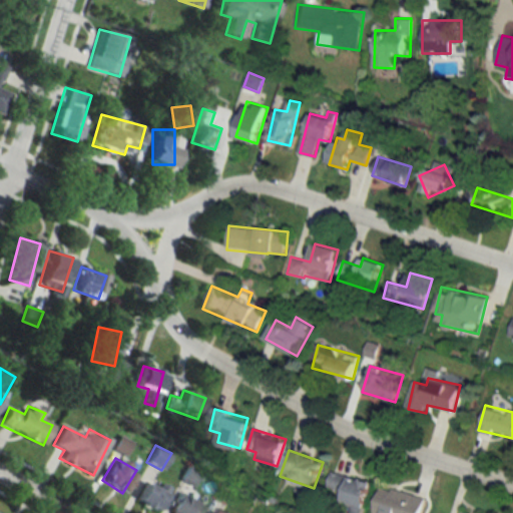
[(363,512),(371,481),(332,472),(327,491),(343,495),(342,502),(351,505),(349,512),(363,512)]
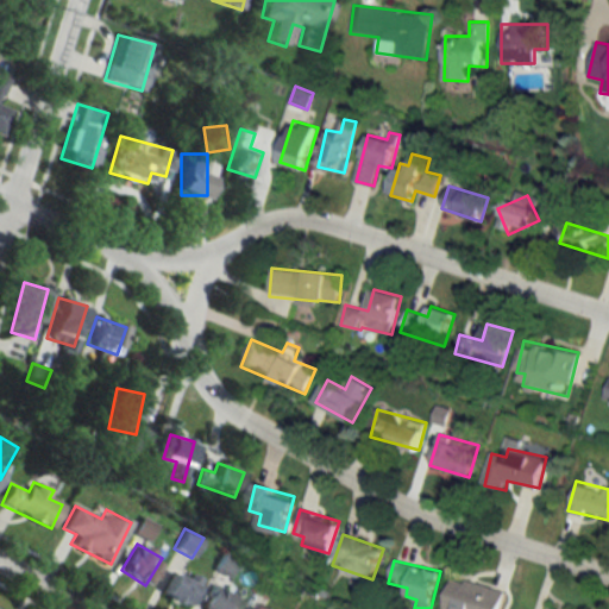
[(199,582),(174,569),(162,596),(186,608),(199,582)]
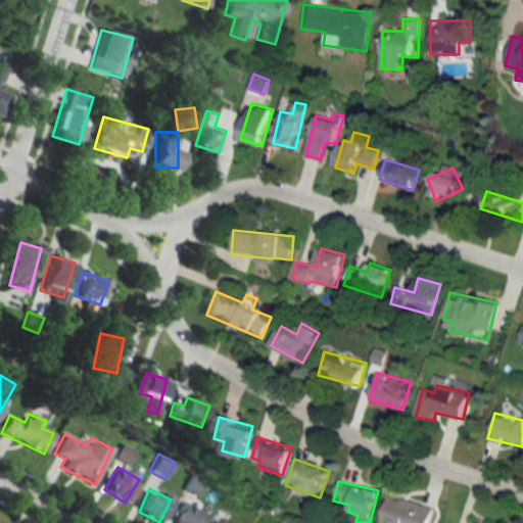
[(380,522),(382,522),(430,522),(435,508),(388,494),(380,522)]
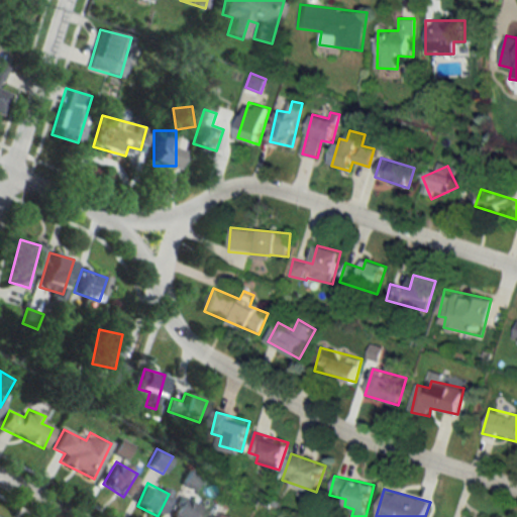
[(201,516),(205,509),(180,497),(170,516),(201,516)]
